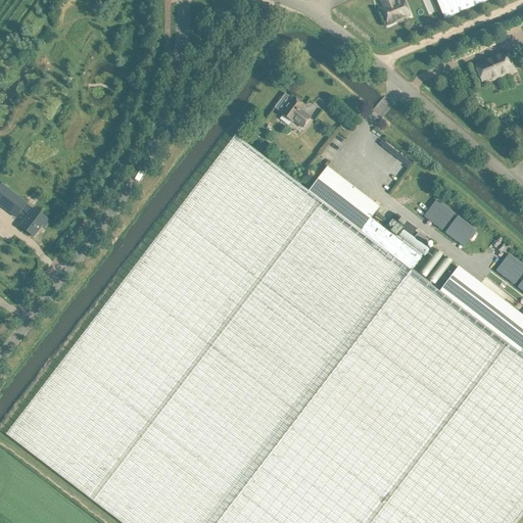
[(410,16),(402,0),(396,3),(395,0),(379,0),(381,2),(382,2),(384,8),(381,9),(388,26),(410,16)]
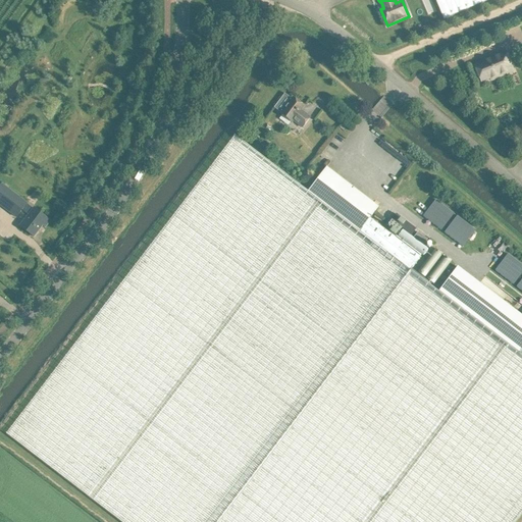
[(489,0),(434,0),(444,19),(489,0)]
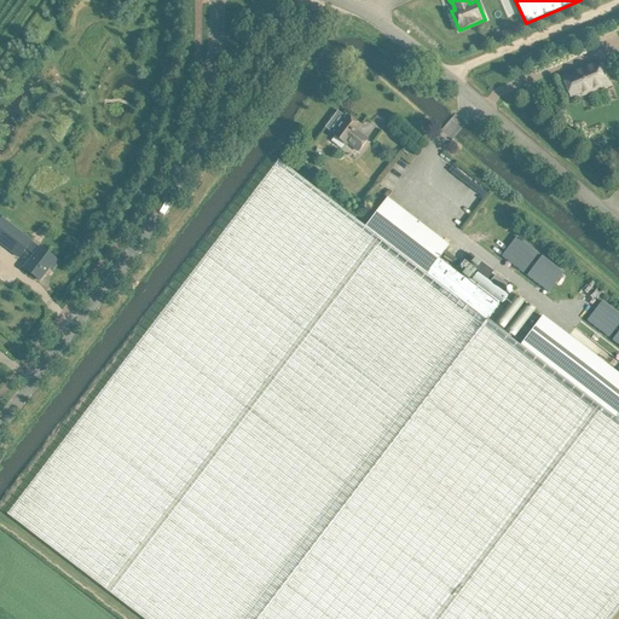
[(585,69),(562,79),(571,98),(601,85),(596,75),(605,71),(600,61),(584,67),(585,69)]
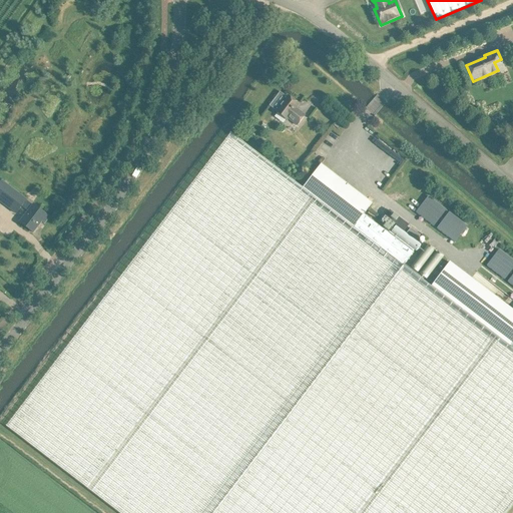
[(280,93),(270,106),(277,111),(276,112),(287,120),(288,119),(297,125),(305,115),(300,111),(299,112),(296,109),(299,104),(288,96),(287,97),(280,92),(280,93)]
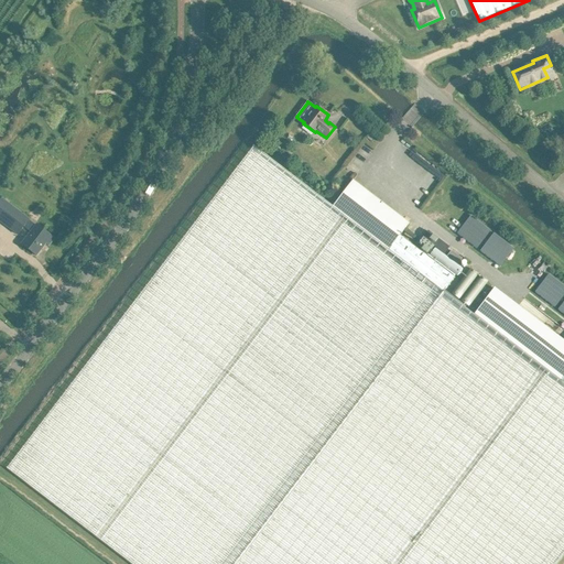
[(444,292),(454,278),(399,236),(409,224),(353,181),(333,207),(255,147),(7,469),(130,563),(556,563),(563,554),(563,342),(495,289),(474,315),(444,292)]
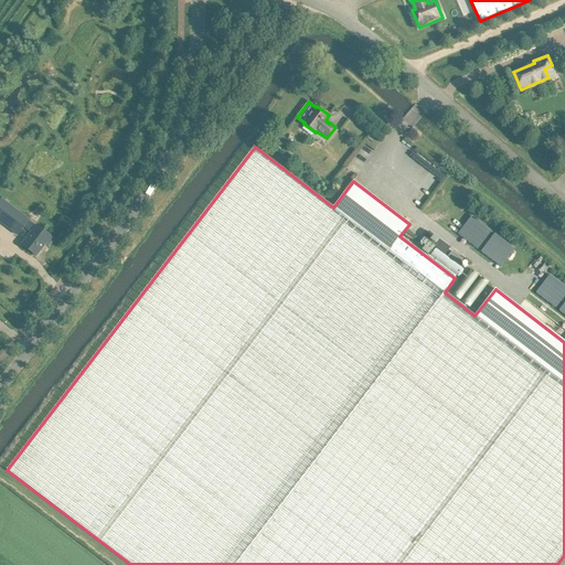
[(54,240),(36,226),(29,221),(29,220),(2,199),(0,201),(0,221),(18,235),(23,227),(31,233),(22,245),(36,256),(45,244),(49,246),(54,240)]
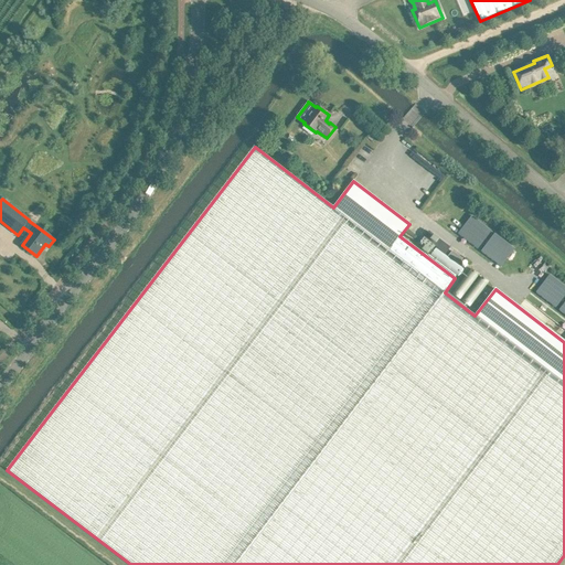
[(471,216),(458,234),(478,249),(491,232),(471,216)]
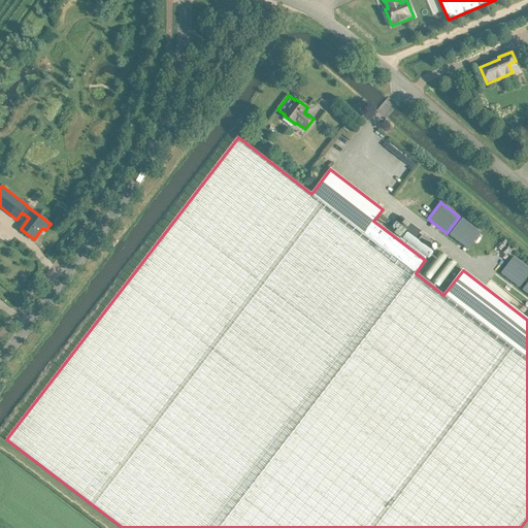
[(421,232),(400,217),(389,231),(399,239),(406,231),(416,238),(421,232)]
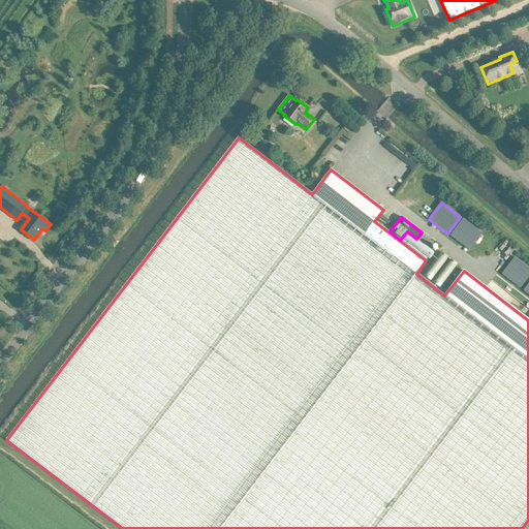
[(463,219),(450,236),(469,250),(481,234),(463,219)]
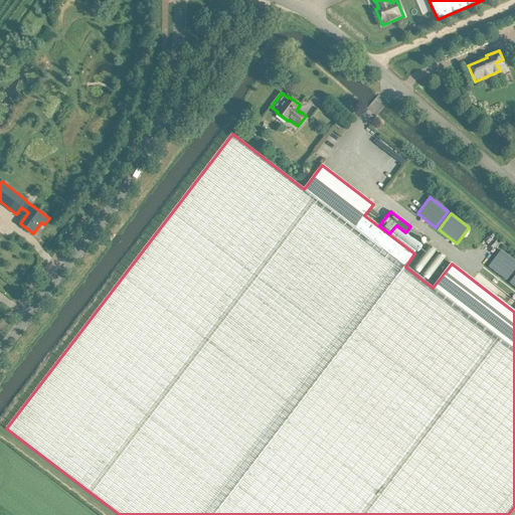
[(421,236),(412,229),(408,233),(417,241),(421,236)]
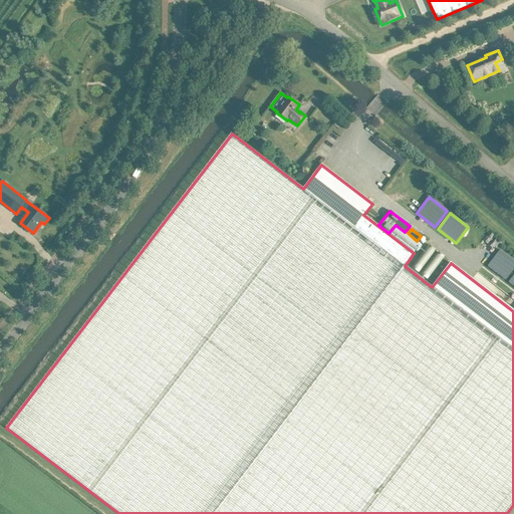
[(434,270),(442,255),(425,246),(412,270),(427,278),(432,269),(434,270)]
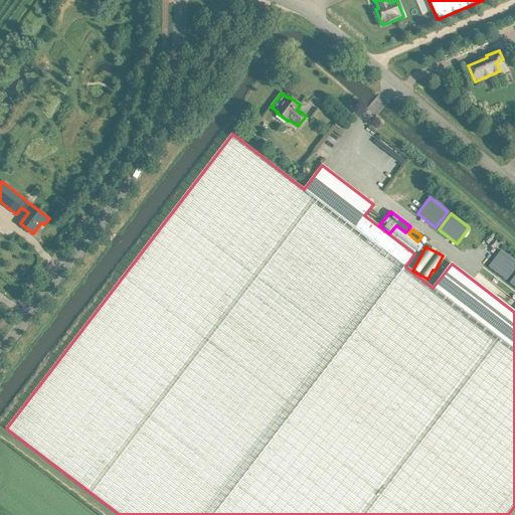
[(514,262),(501,250),(489,268),(506,281),(514,269),(514,262)]
